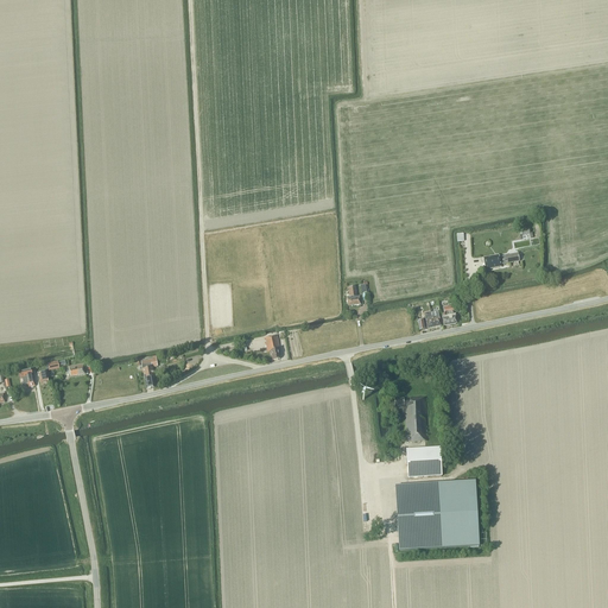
[(500,265),(519,261),(518,254),(499,258),(498,255),(482,258),(485,270),(500,267),(500,265)]
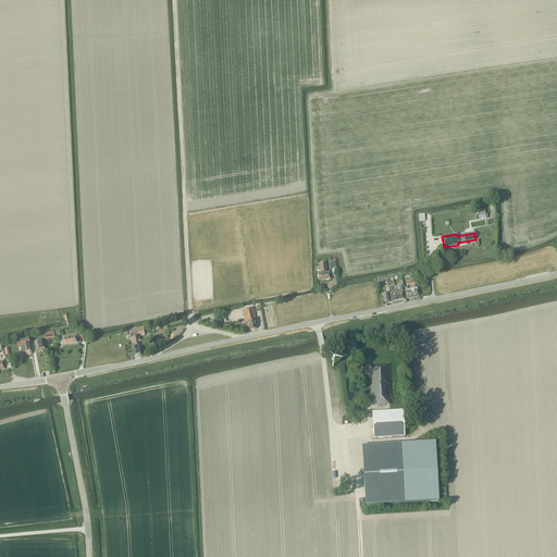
[(320,273),(319,273),(318,273),(319,281),(330,279),(329,272),(326,272),(325,263),(319,264),(320,273)]
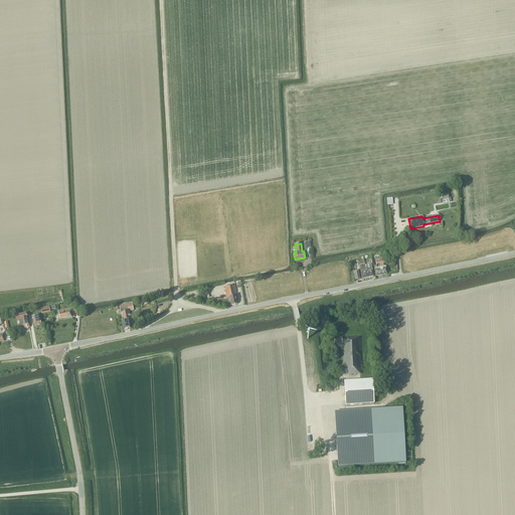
[(375,277),(387,275),(385,267),(383,267),(383,265),(384,264),(384,260),(375,261),(377,269),(374,269),(375,277)]
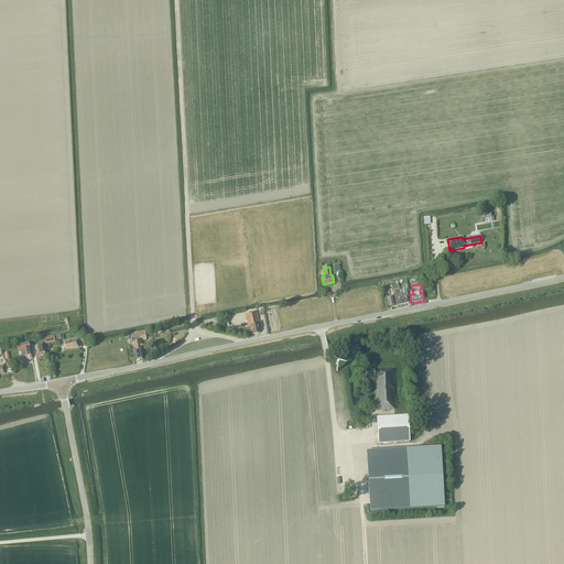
[(401,296),(401,294),(400,290),(393,291),(394,295),(391,296),(387,296),(388,299),(389,307),(393,306),(393,305),(397,305),(402,304),(401,296)]
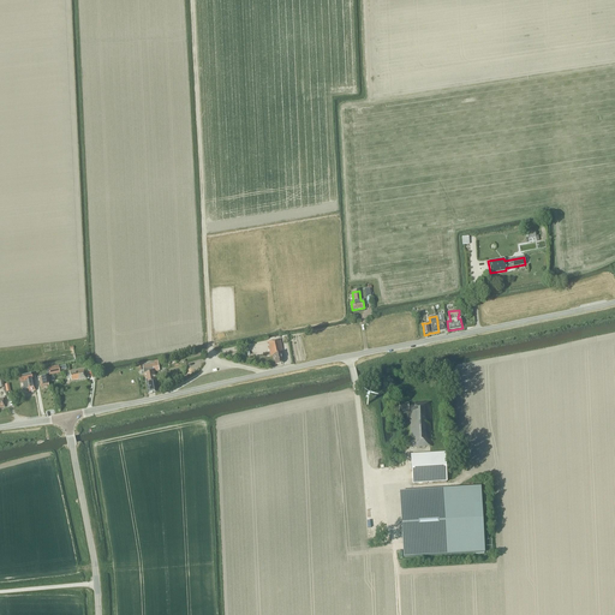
[(281,357),(284,357),(282,354),(280,340),(268,342),(269,347),(268,347),(270,357),(273,356),(273,359),(274,359),(275,365),(282,363),(281,357)]
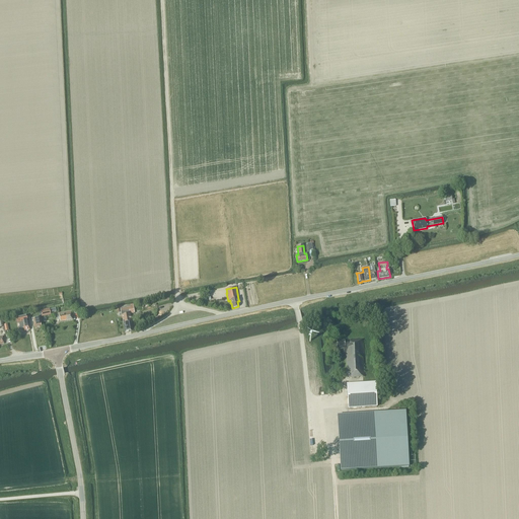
[(131,323),(130,314),(135,313),(133,305),(130,306),(131,307),(120,309),(122,316),(125,332),(126,332),(128,332),(129,331),(131,331),(129,323),(131,323)]
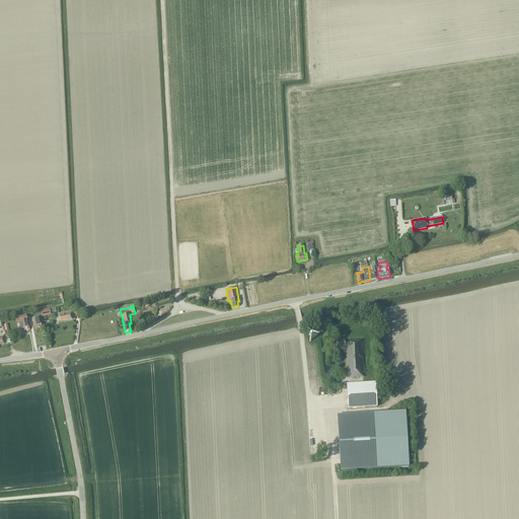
[(60,321),(72,319),(71,311),(59,314),(60,321)]
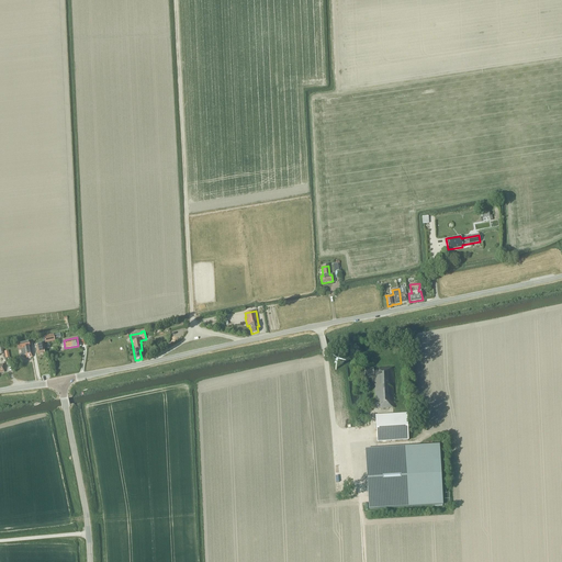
[(26,359),(32,358),(31,349),(29,349),(27,345),(20,346),(22,356),(25,356),(26,359)]
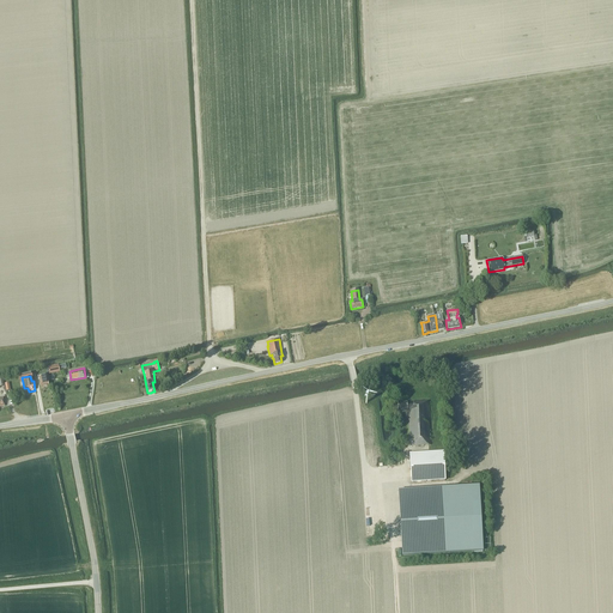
[(430,445),(429,407),(428,401),(398,404),(398,407),(396,407),(398,412),(405,412),(406,414),(407,416),(410,447),(424,445),(424,453),(410,454),(411,483),(444,480),(443,451),(429,453),(429,445),(430,445)]
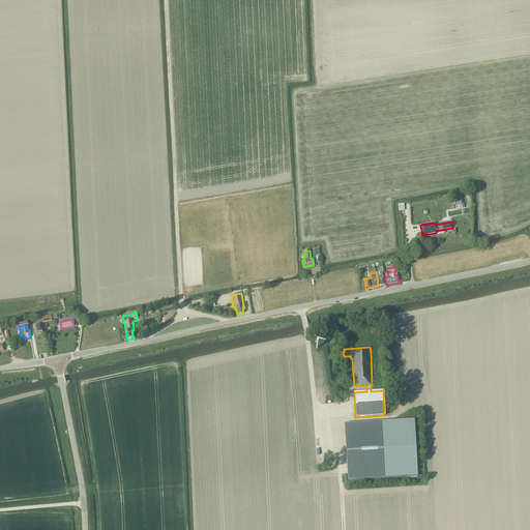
[(414,420),(344,423),(347,480),(416,476),(414,420)]
